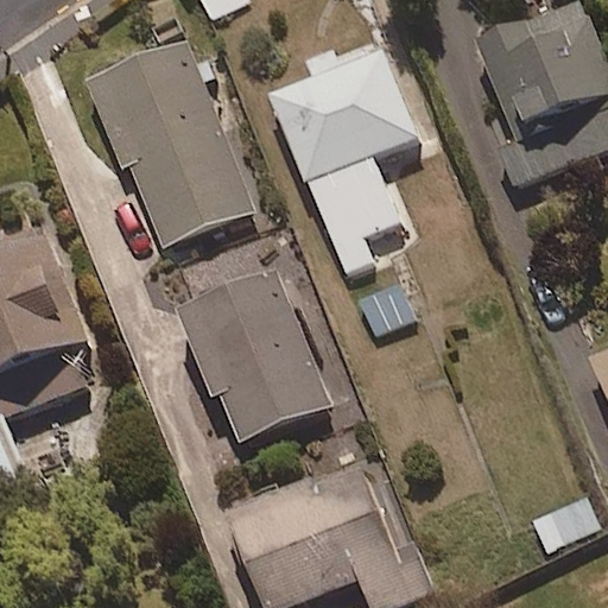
[(245,0),(200,0),(210,19),(245,0)]
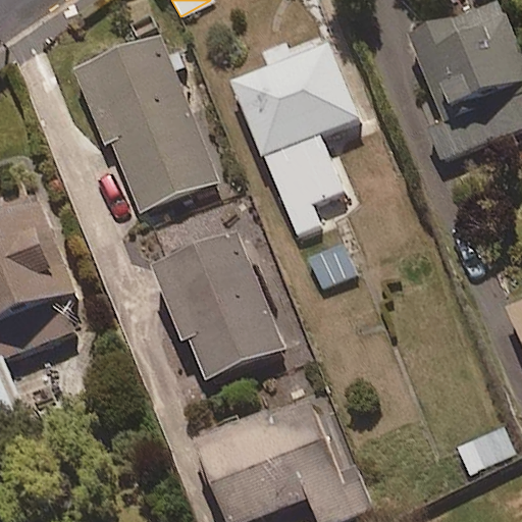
[(447,169),(521,137),(521,58),(497,0),(465,0),(388,34),(447,169)]
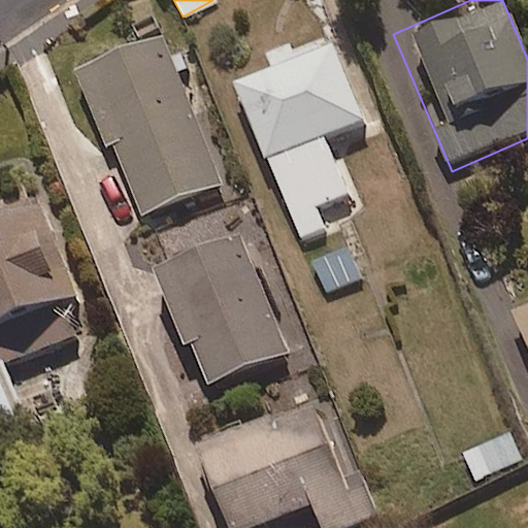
[(223,183),(159,30),(68,68),(102,150),(116,144),(145,216),(223,183)]
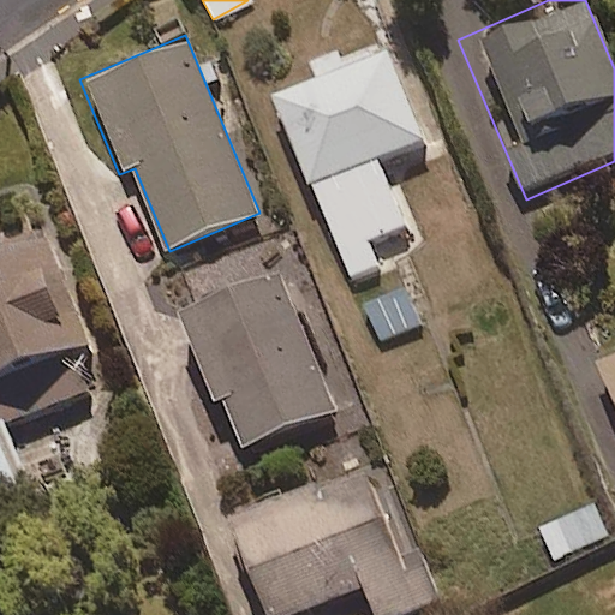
[(369,244),(404,230),(388,190),(402,184),(393,160),(428,145),(387,45),(274,90),(340,255),(351,282),(380,272),(369,244)]
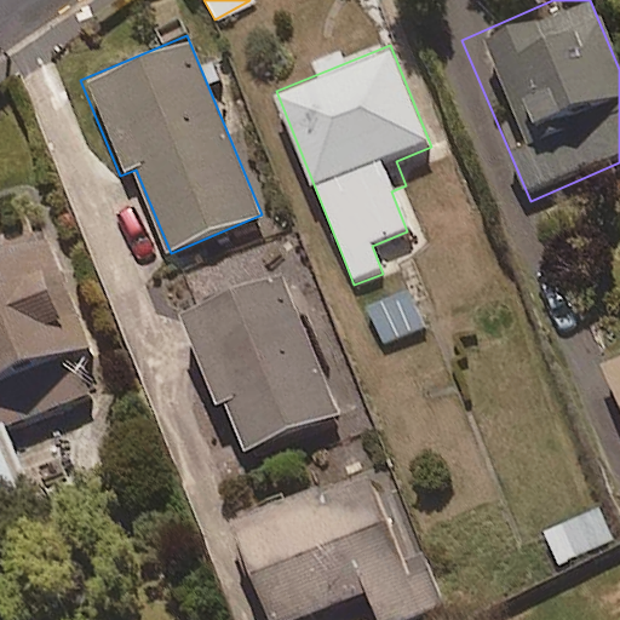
[(0,500),(29,487),(1,428),(102,390),(44,231),(0,247),(0,500)]
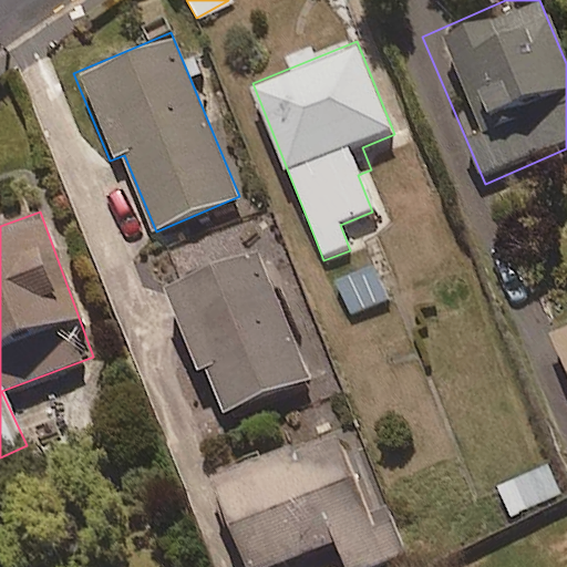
[(313,377),(259,246),(167,285),(222,415),(313,377)]
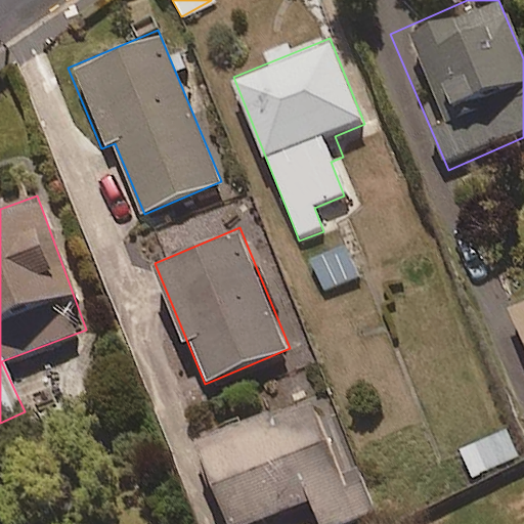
[(324,291),(357,277),(345,247),(311,261),(324,291)]
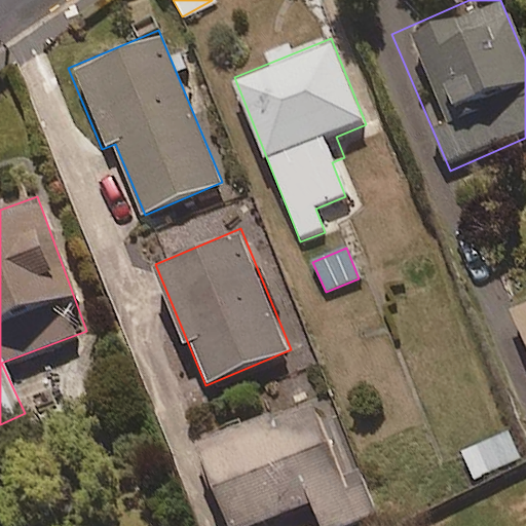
[(525,275),(500,289),(525,343),(525,275)]
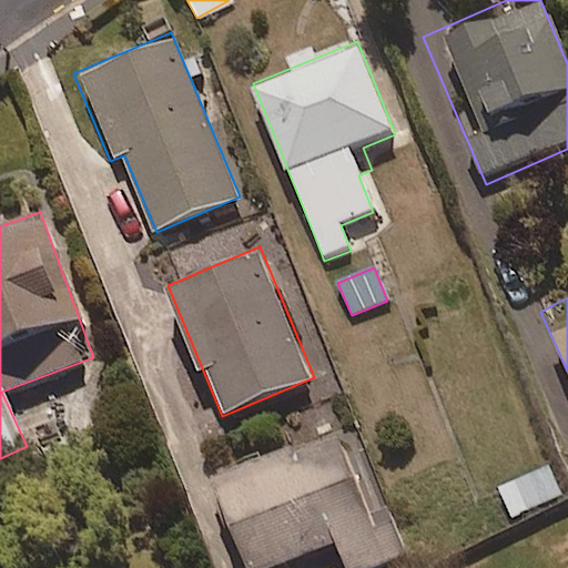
[(385,506),(367,513),(338,438),(291,456),(287,446),(210,476),(245,567),(269,567),(335,543),(345,567),(371,567),(405,555),(385,506)]
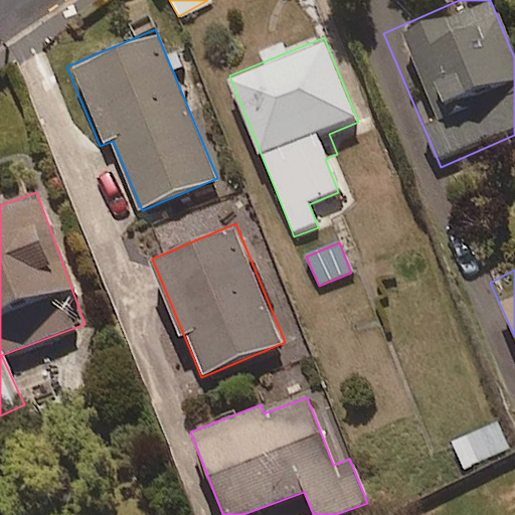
[(461,469),(508,449),(497,423),(451,444),(461,469)]
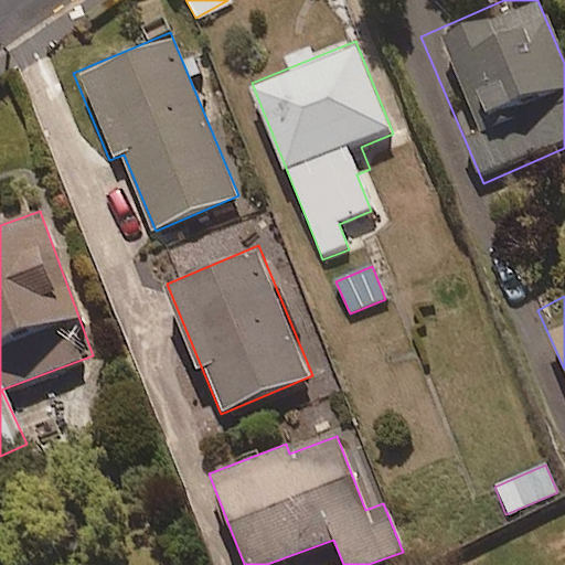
All buildings are outlined.
